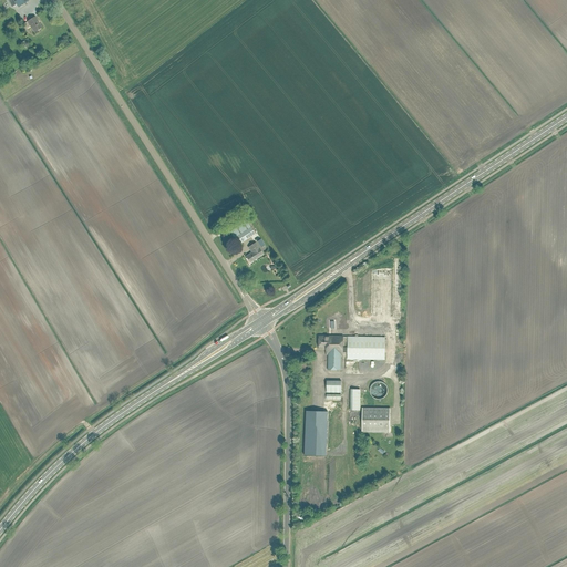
[(27,22),(23,24),(27,29),(30,27),(34,33),(42,28),(34,17),(27,21),(27,22)]
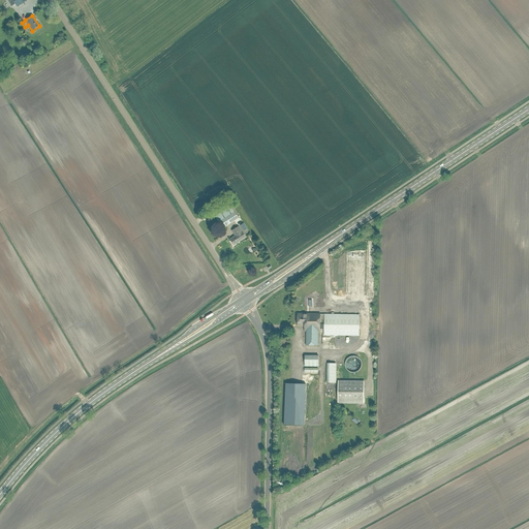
[(222,228),(237,219),(229,207),(215,216),(222,228)]
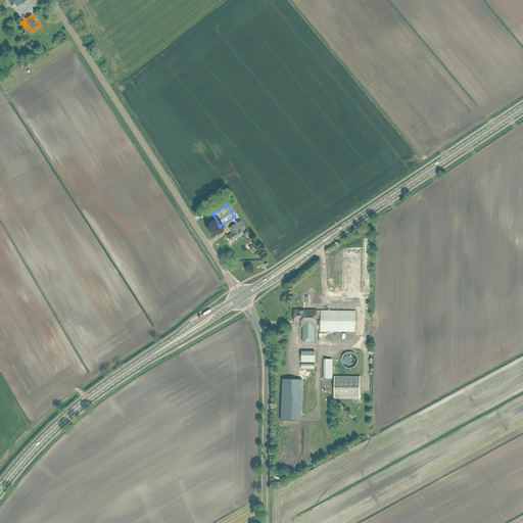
[(232,234),(226,237),(230,243),(242,235),(239,230),(238,230),(235,225),(229,228),(232,234)]
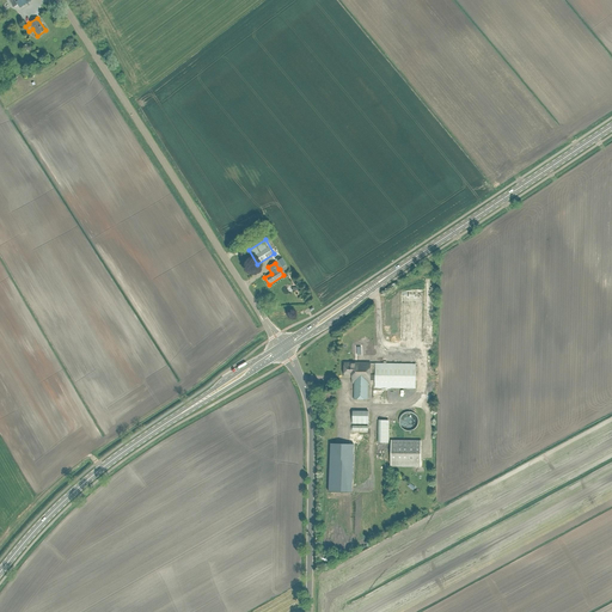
[(355,399),(367,399),(367,383),(371,383),(371,380),(375,380),(375,387),(415,389),(416,365),(371,363),(344,363),(344,377),(353,377),(353,383),(355,383),(355,399)]
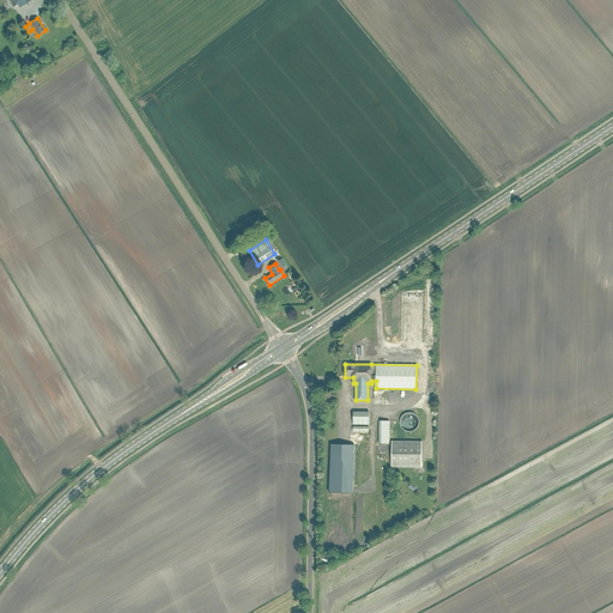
[(353,424),(369,424),(369,412),(353,412),(353,424)]
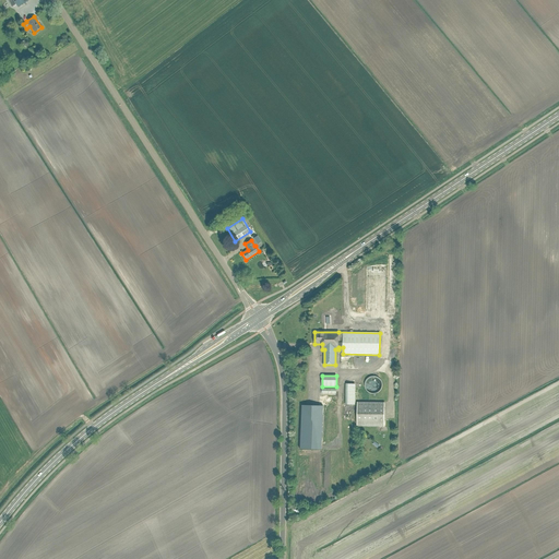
[(365,384),(365,387),(366,390),(368,392),(370,393),(372,394),(376,393),(378,393),(380,391),(381,389),(382,385),(382,383),(381,380),(379,379),(377,377),(375,377),(371,377),(369,378),(367,379),(365,381),(365,384)]
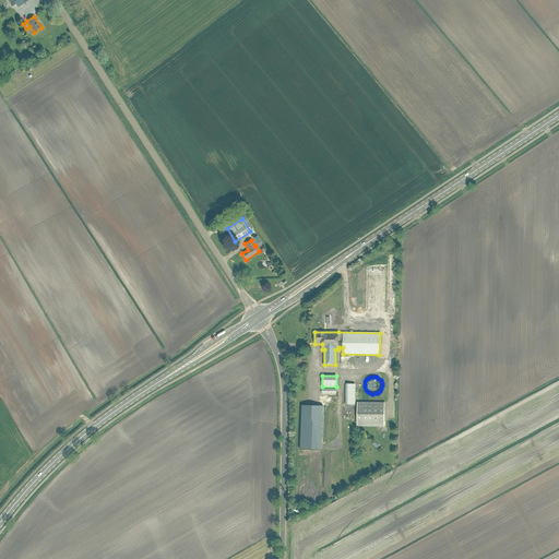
[(345,384),(345,390),(345,405),(355,405),(355,390),(355,384),(345,384)]
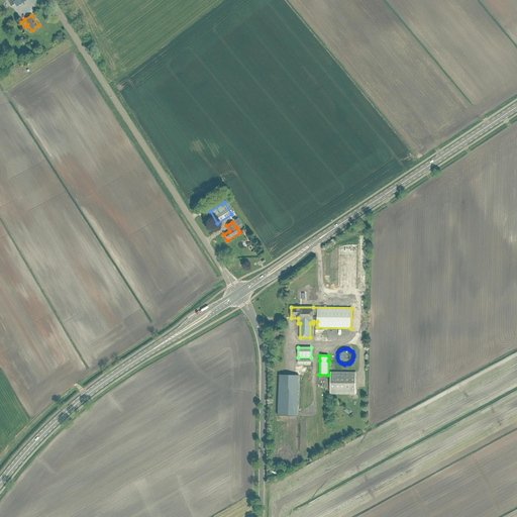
[(355,373),(330,372),(330,394),(355,395),(355,373)]
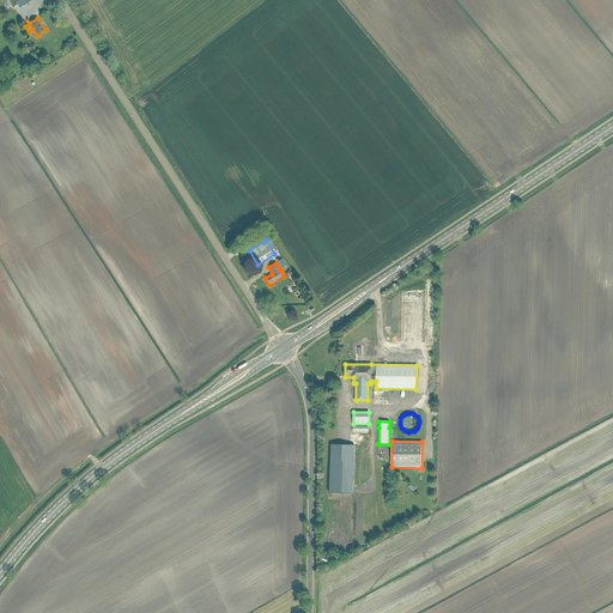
[(331,444),(328,492),(352,493),(354,445),(331,444)]
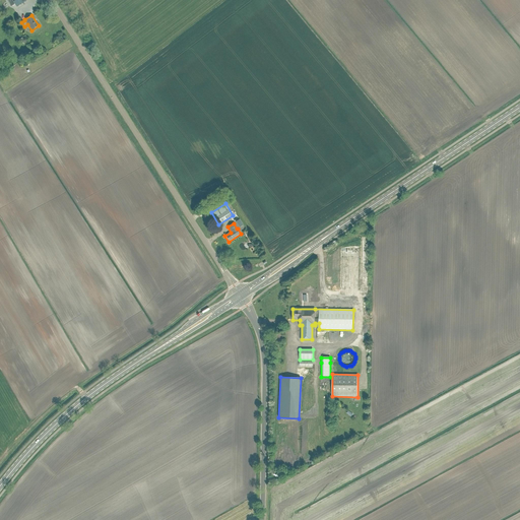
[(289,462),(285,465),(290,472),(295,469),(289,462)]
